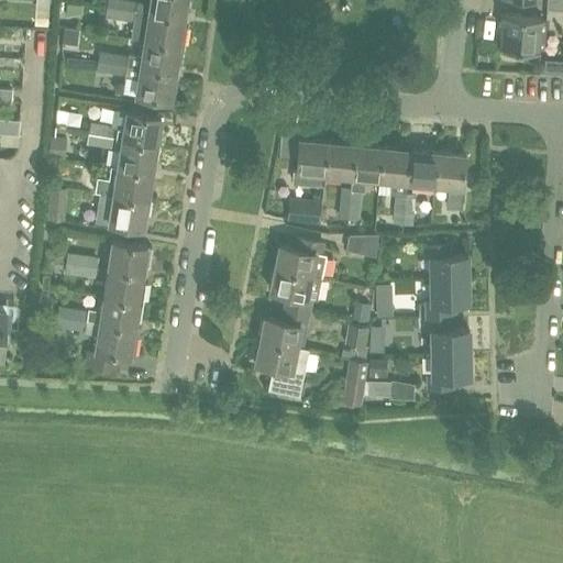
[(50,0),(36,0),(36,8),(50,9),(50,0)]
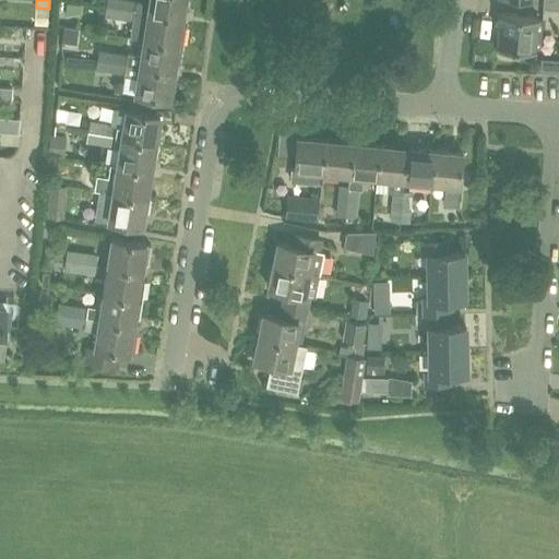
[(105,0),(104,15),(118,18),(120,0),(105,0)]
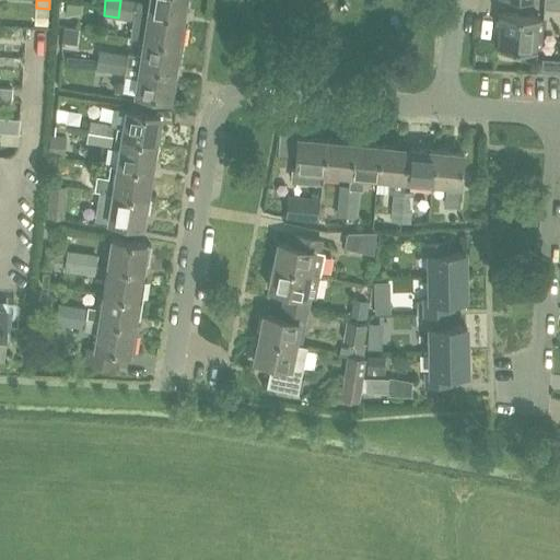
[(120,0),(118,18),(132,20),(133,10),(135,0),(120,0)]
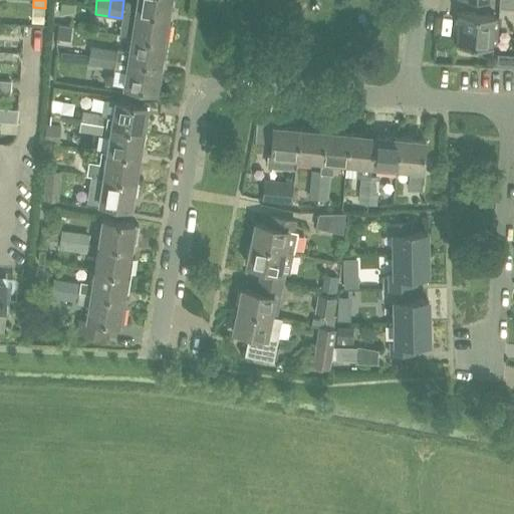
[(167,16),(169,0),(137,0),(138,1),(132,0),(123,0),(122,9),(167,16)]
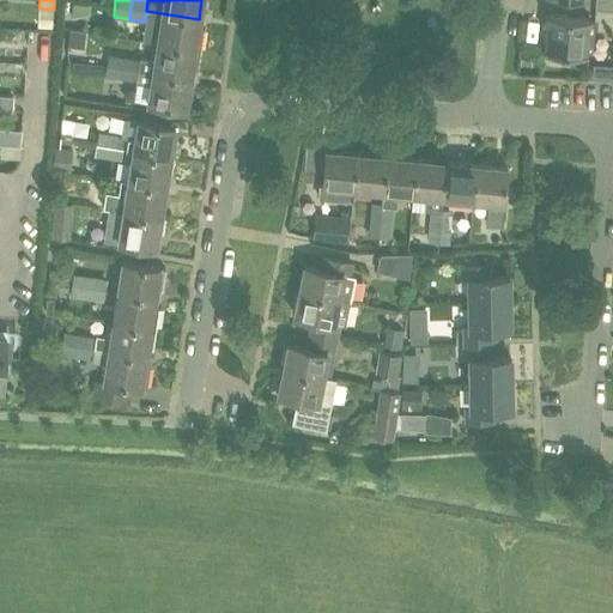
[(612,0),(595,0),(595,10),(612,10),(612,0)]
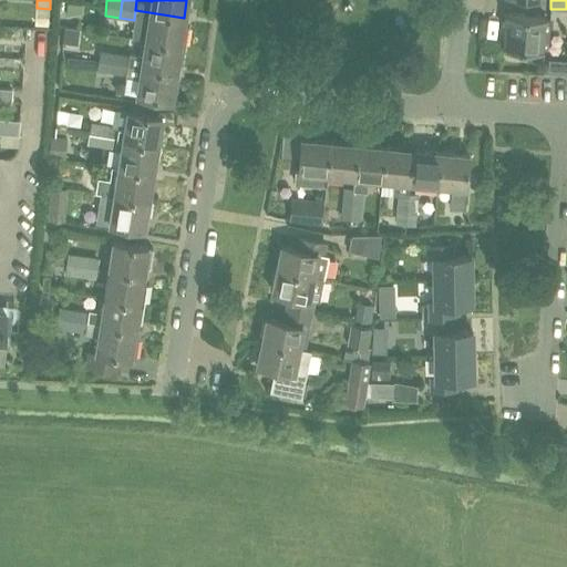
[(566,28),(566,9),(550,9),(548,28),(566,28)]
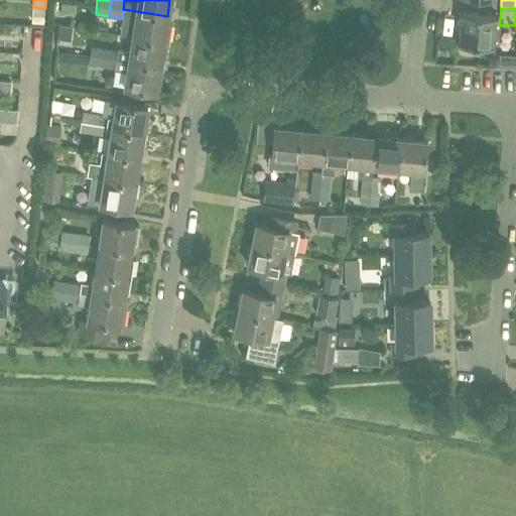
[(163,41),(167,16),(123,9),(122,18),(120,33),(132,35),(163,41)]
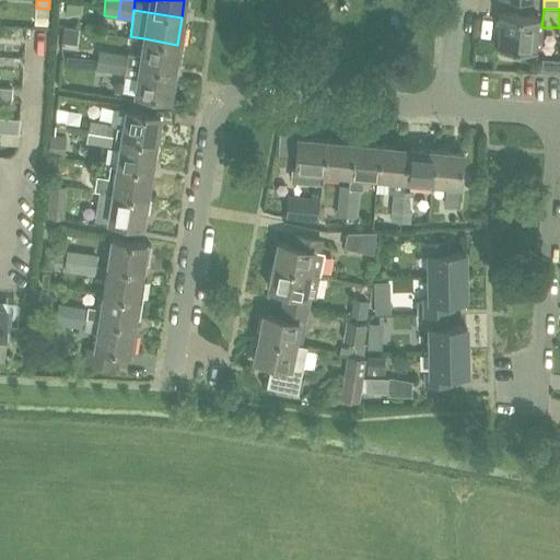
[(496,47),(536,50),(539,16),(499,12),(496,47)]
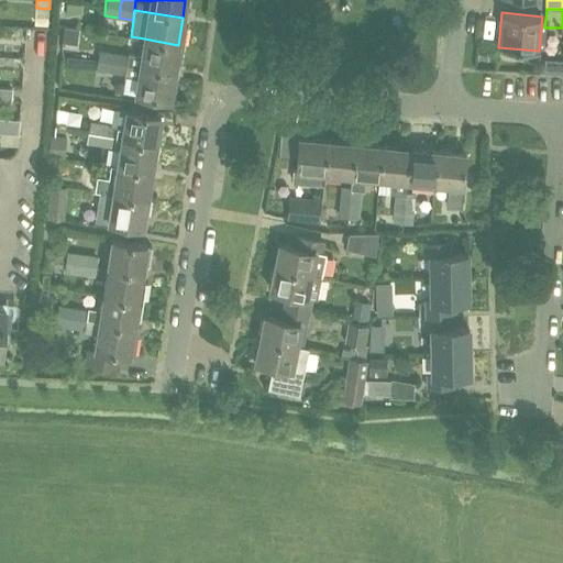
[(128,54),(125,65),(174,73),(178,45),(144,39),(142,55),(128,54)]
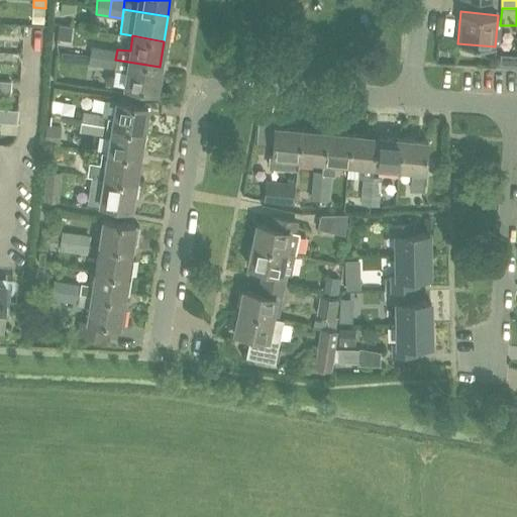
[(88,65),(101,67),(104,47),(91,46),(88,65)]
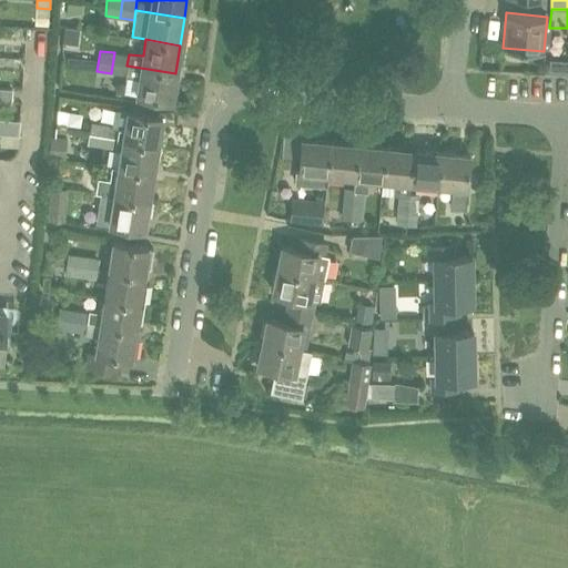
[(174,107),(179,83),(174,83),(175,73),(127,66),(129,54),(114,52),(111,73),(128,75),(140,77),(137,97),(150,99),(150,103),(174,107)]
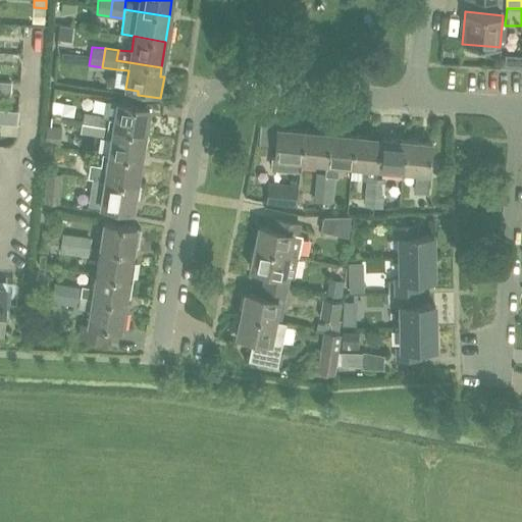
[(521,55),(505,54),(504,66),(521,66),(521,55)]
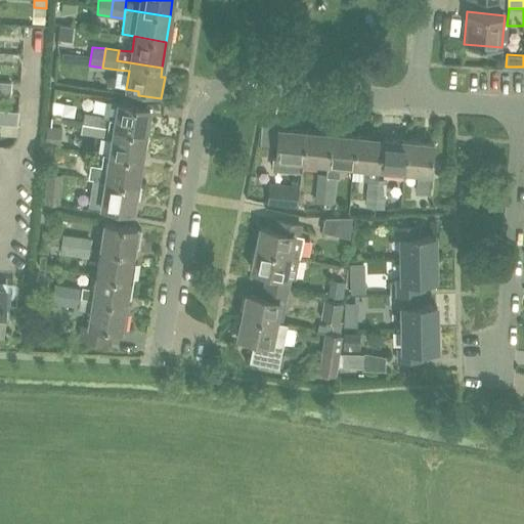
[(12,81),(0,80),(0,92),(11,93),(12,81)]
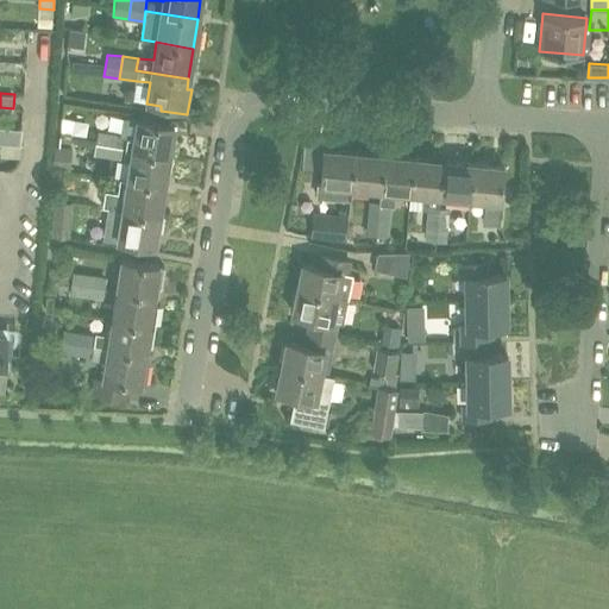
[(125,149),(125,148),(169,154),(174,125),(137,119),(133,136),(129,135),(98,130),(95,144),(125,149)]
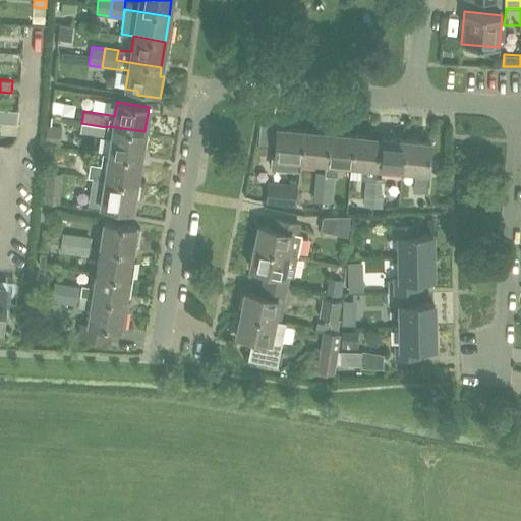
[(60,147),(61,127),(46,125),(44,145),(60,147)]
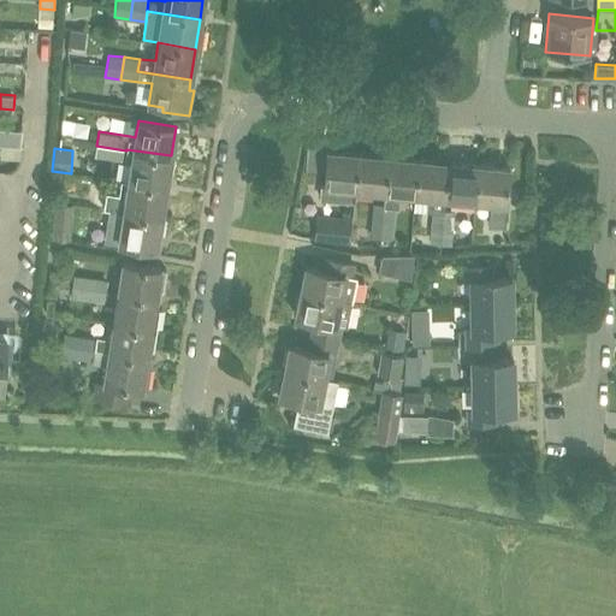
[(171,155),(126,149),(126,150),(124,163),(131,164),(129,181),(166,187),(171,155)]
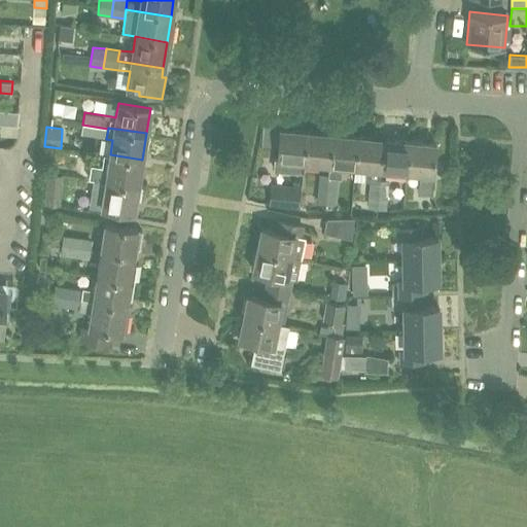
[(289,162),(302,163),(305,130),(279,128),(275,178),(287,179),(289,162)]
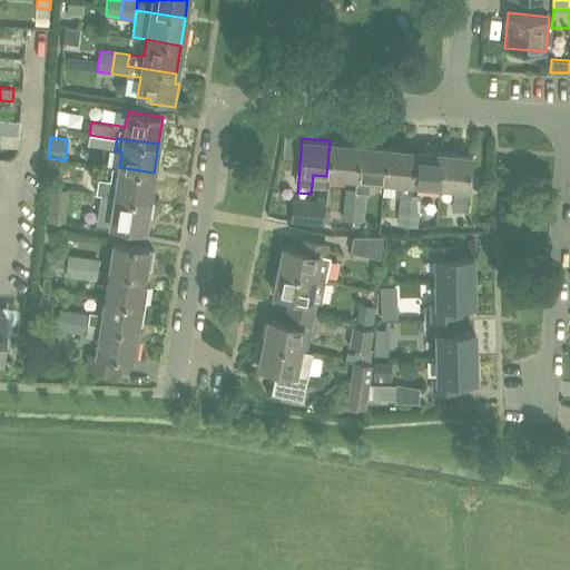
[(326,176),(354,178),(357,144),(330,140),(326,176)]
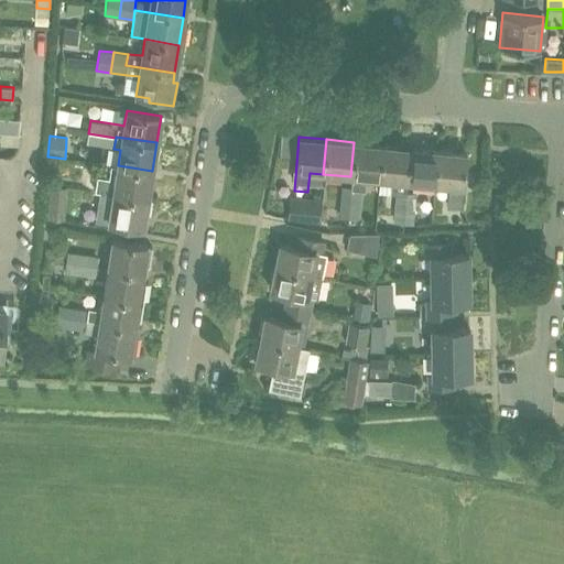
[(378,180),(381,144),(354,142),(350,176),(351,176),(350,186),(340,186),(339,201),(360,203),(361,190),(365,191),(366,179),(378,180)]
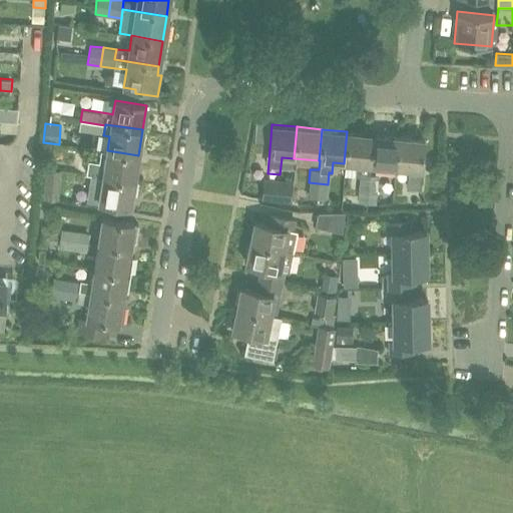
[(344,163),(370,165),(373,133),(347,131),(344,163)]
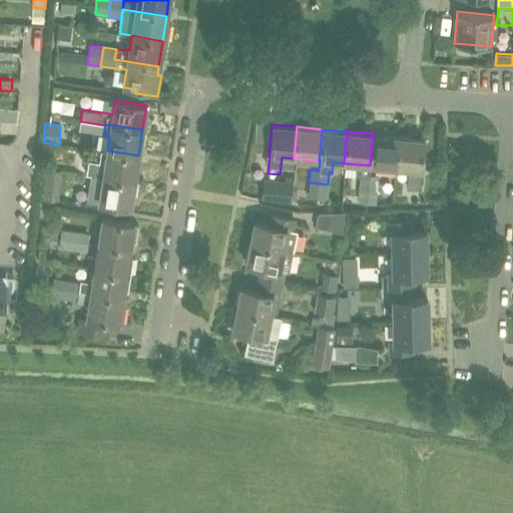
[(370,165),(394,167),(397,136),(373,133),(370,165)]
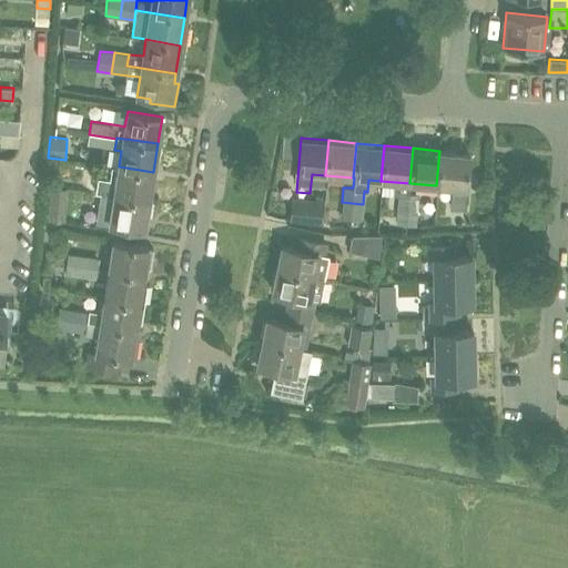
[(469,153),(439,151),(436,185),(453,188),(450,206),(464,208),(469,153)]
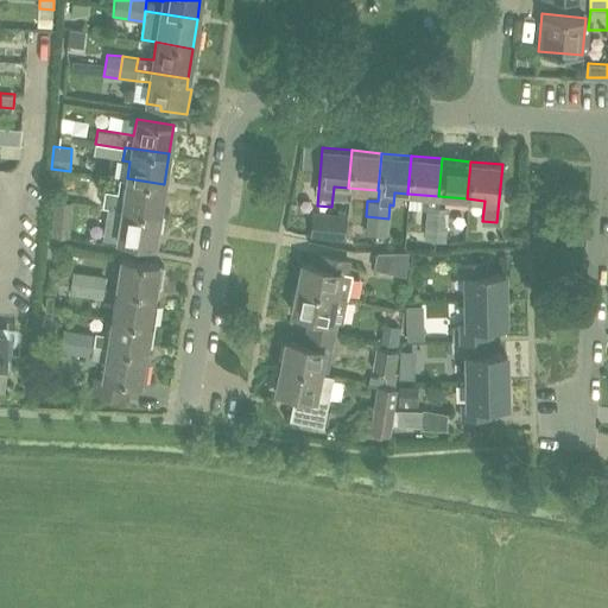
[(92,203),(102,204),(102,207),(114,209),(115,207),(159,214),(164,184),(127,178),(125,194),(105,190),(103,194),(93,192),(92,203)]
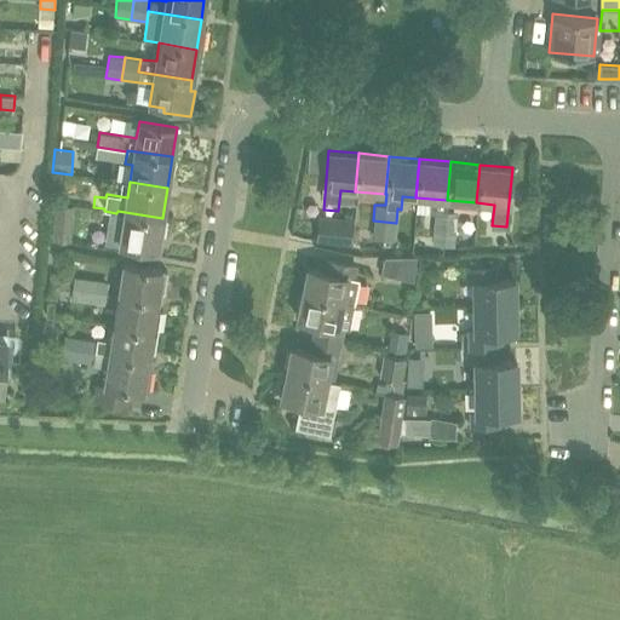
[(55,210),(52,240),(70,241),(73,212),(55,210)]
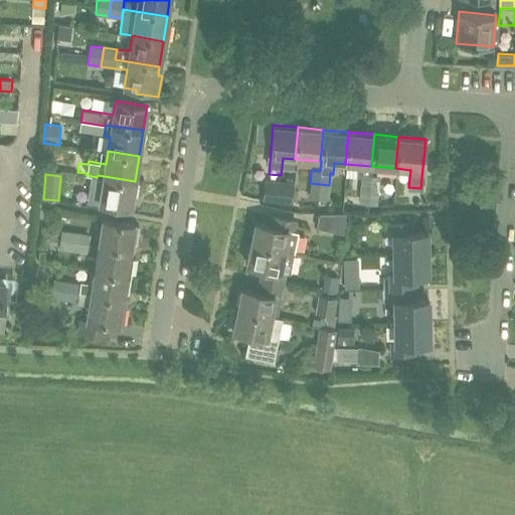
[(96,186),(102,187),(99,202),(131,207),(135,181),(98,175),(97,177),(96,186)]
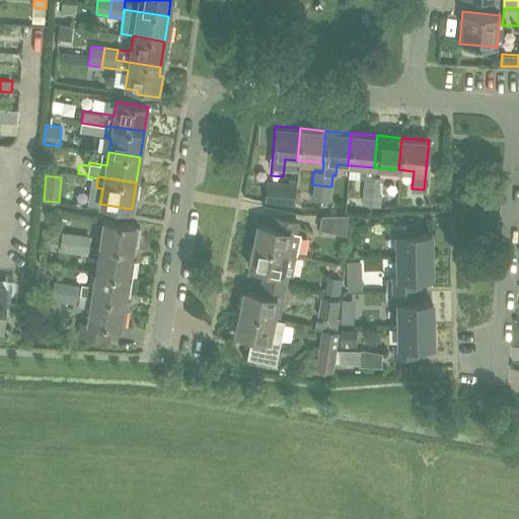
[(381,191),(382,177),(374,177),(374,178),(364,178),(363,189),(381,191)]
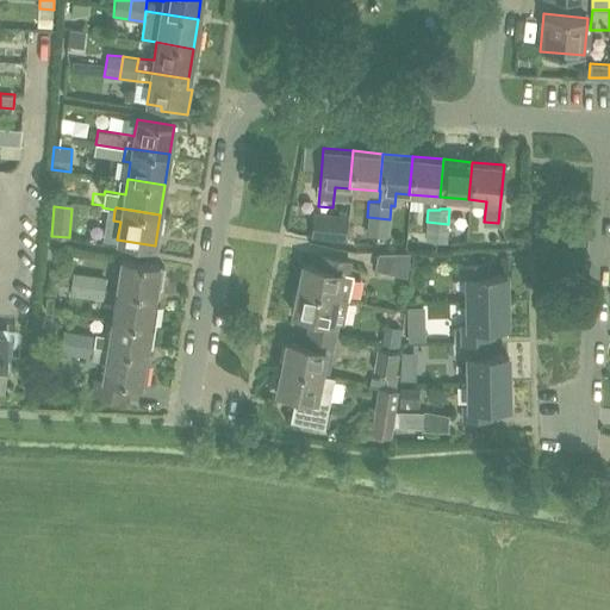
[(344,241),(348,216),(313,212),(311,236),(329,238),(344,241)]
